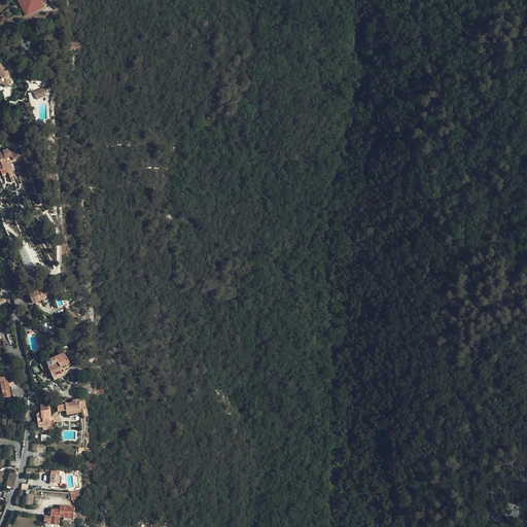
[(41,0),(29,0),(30,0),(25,2),(29,12),(34,10),(35,11),(41,9),(40,7),(41,7),(39,1),(41,0)]
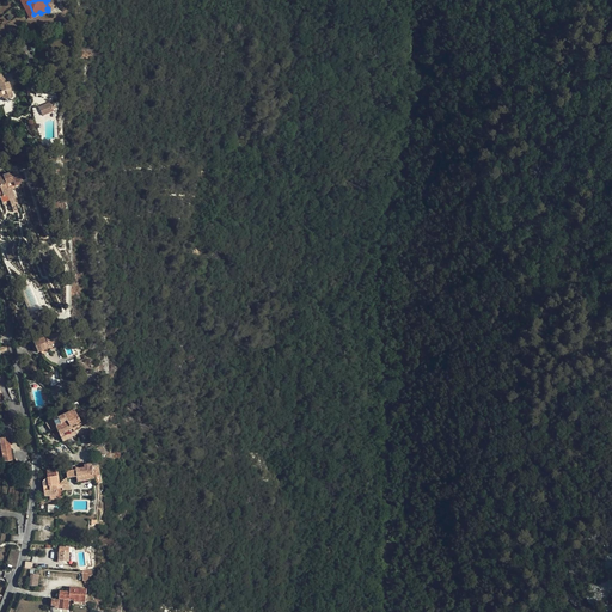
[(0,96),(2,96),(4,99),(13,97),(8,83),(6,84),(2,72),(0,72),(0,96)]
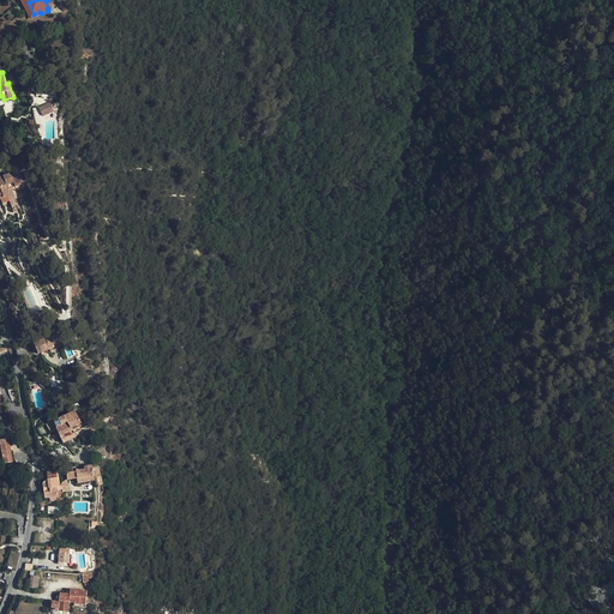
[(55,95),(56,88),(42,84),(41,92),(55,95)]
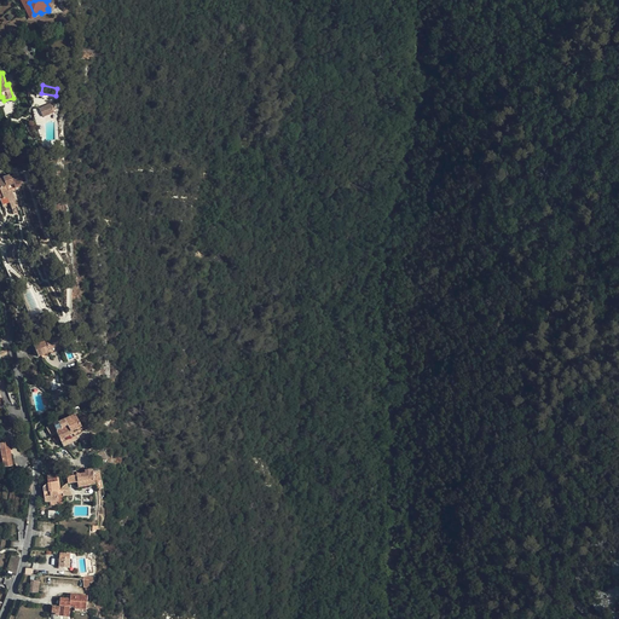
[(50,104),(39,109),(42,117),(53,114),(50,104)]
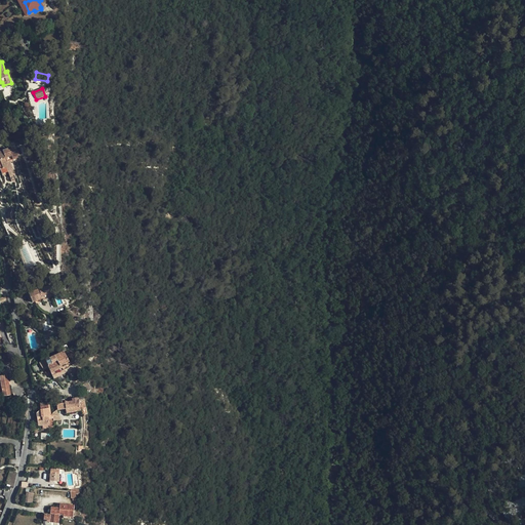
[(13,157),(17,155),(14,148),(8,150),(8,148),(0,151),(0,168),(1,171),(7,169),(7,170),(13,168),(10,160),(13,159),(13,157)]
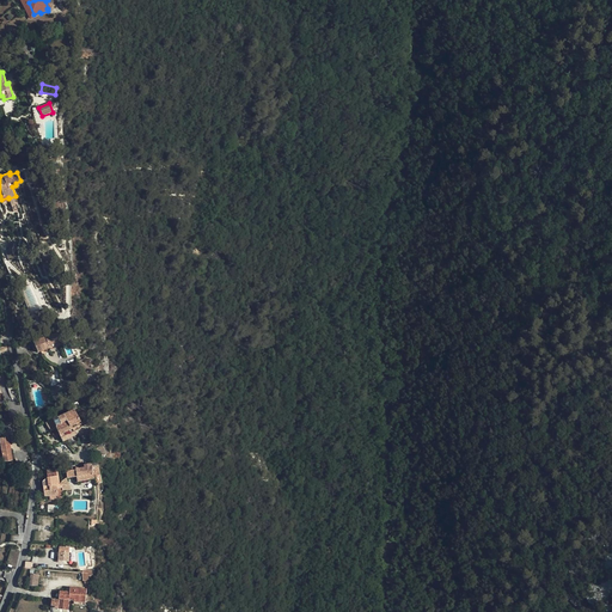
[(17,257),(14,249),(10,250),(7,251),(8,259),(17,257)]
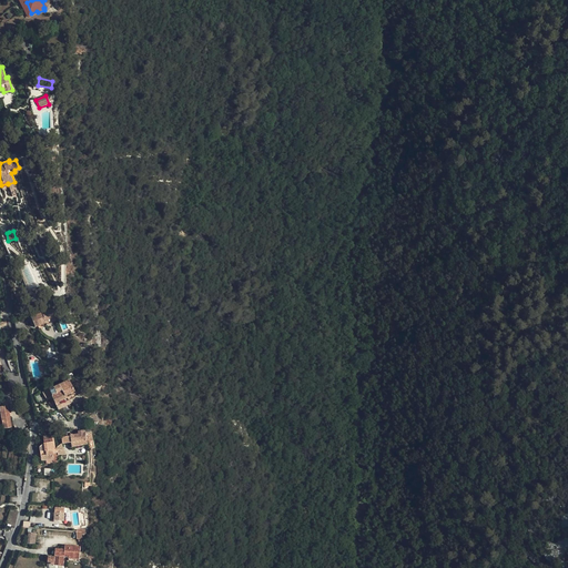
[(38,287),(36,282),(29,284),(22,269),(22,266),(19,267),(29,291),(38,287)]
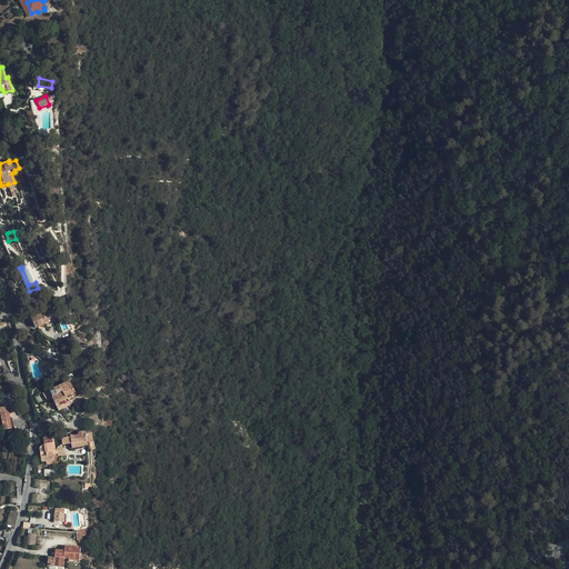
[(40,313),(35,316),(31,317),(35,327),(47,322),(46,321),(58,317),(56,308),(42,313),(42,312),(40,313)]
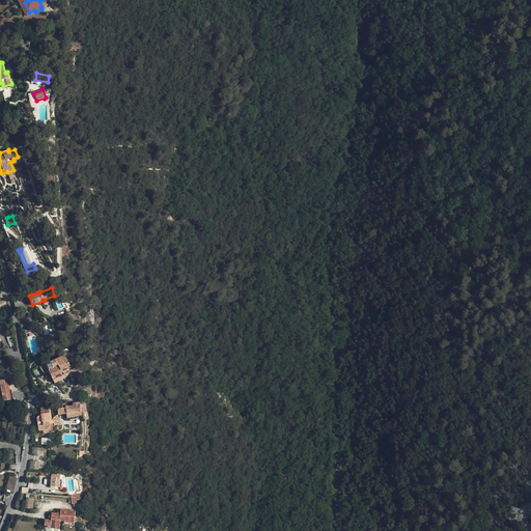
[(19,307),(23,305),(22,299),(14,300),(16,307),(19,307)]
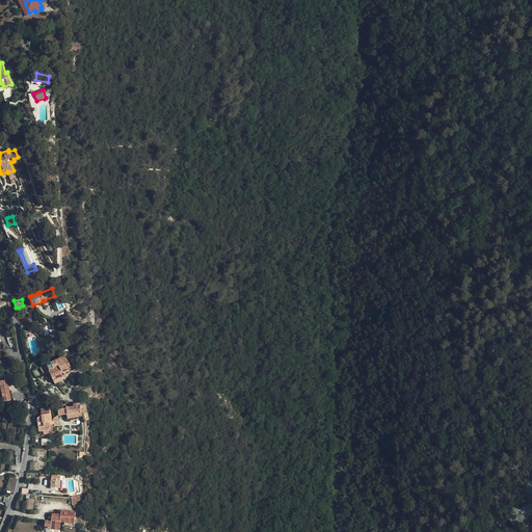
[(41,369),(64,356),(63,355),(60,349),(56,351),(60,357),(50,363),(50,362),(45,364),(40,367),(41,369)]
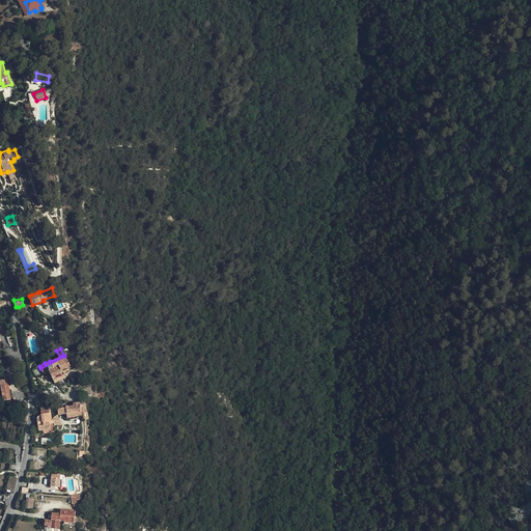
[(64,356),(40,368),(44,373),(44,374),(49,371),(53,381),(65,374),(67,373),(70,371),(71,370),(71,368),(71,367),(64,356)]
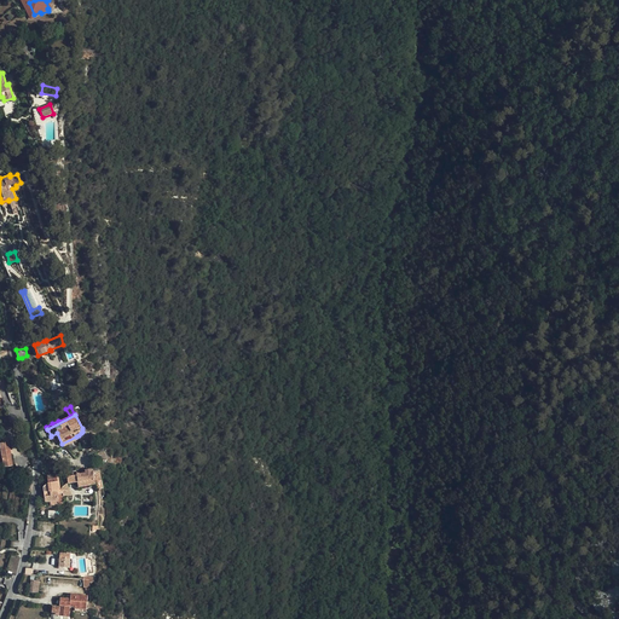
[(77,440),(76,437),(62,444),(64,446),(77,440)]
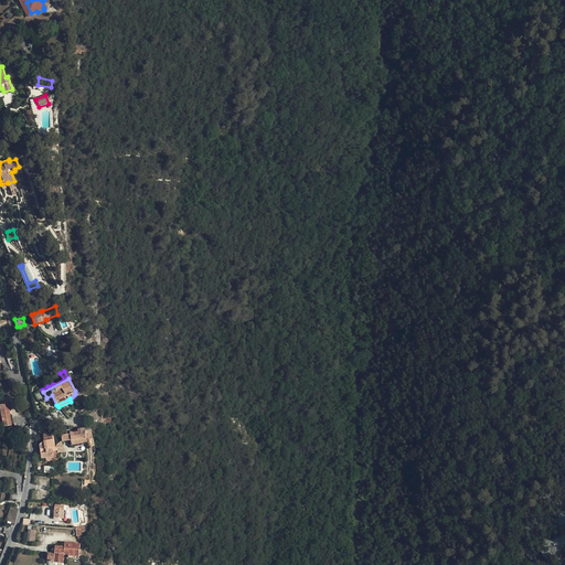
[(0,404),(0,420),(1,422),(2,426),(11,425),(8,403),(0,404)]
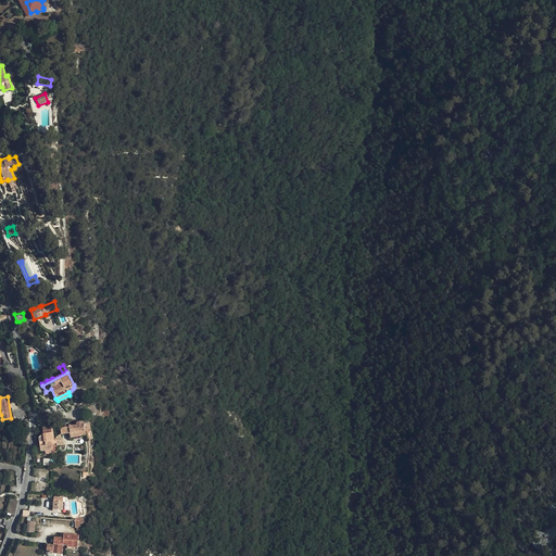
[(87,440),(92,439),(89,420),(77,422),(78,425),(70,426),(70,425),(65,425),(65,427),(61,428),(62,434),(70,432),(71,438),(86,434),(87,440)]
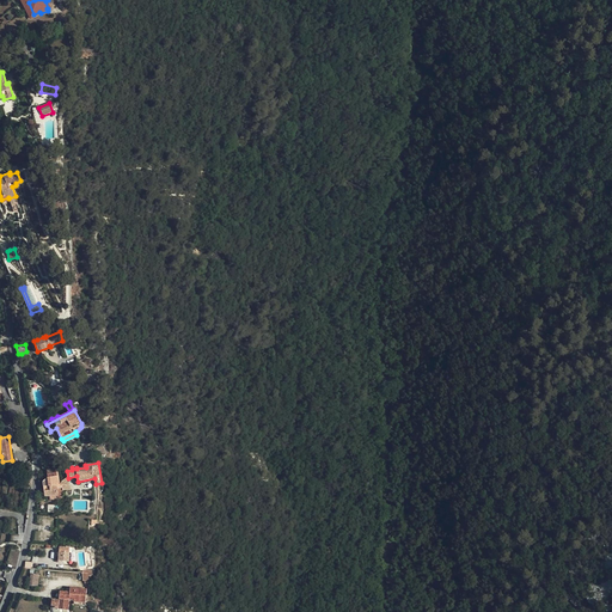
[(59,477),(47,478),(43,482),(44,487),(57,485),(60,485),(59,477)]
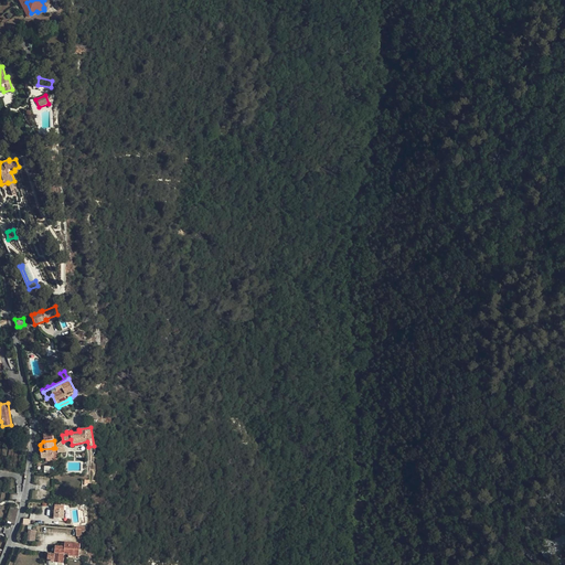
[(56,445),(56,448),(57,450),(57,451),(57,452),(65,451),(61,441),(56,445)]
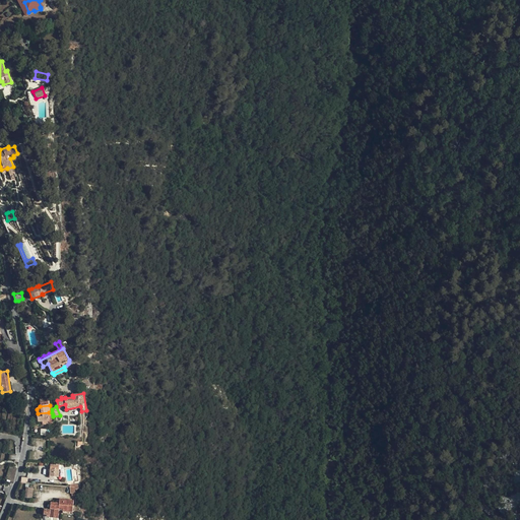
[(49,412),(38,413),(38,416),(38,417),(38,421),(42,421),(49,420),(49,423),(53,423),(53,416),(53,415),(53,414),(49,414),(49,412)]
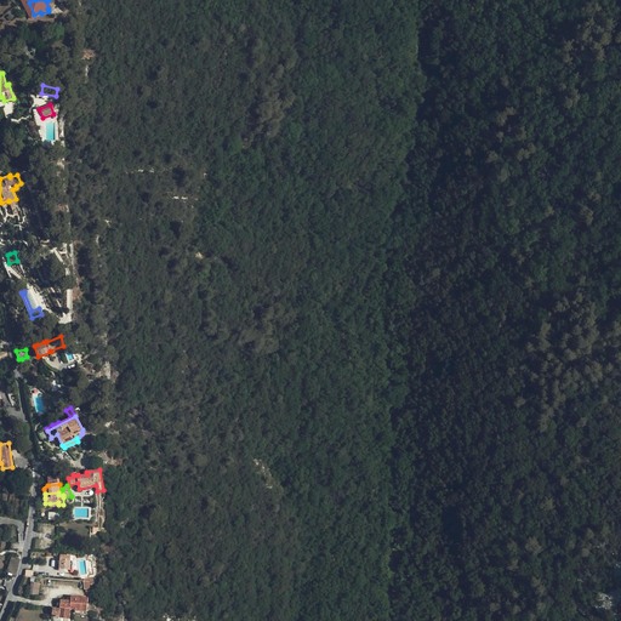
[(70,553),(61,552),(61,557),(60,564),(58,564),(58,569),(66,569),(66,565),(70,565),(70,553)]
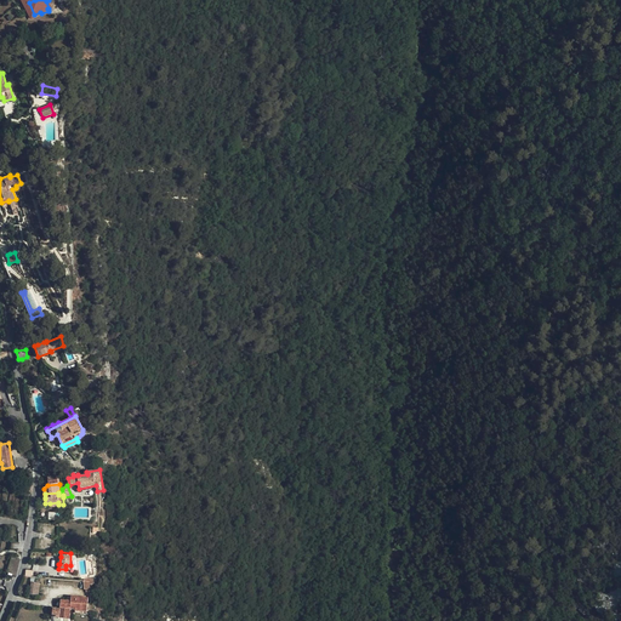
[(17,574),(20,558),(10,557),(7,573),(17,574)]
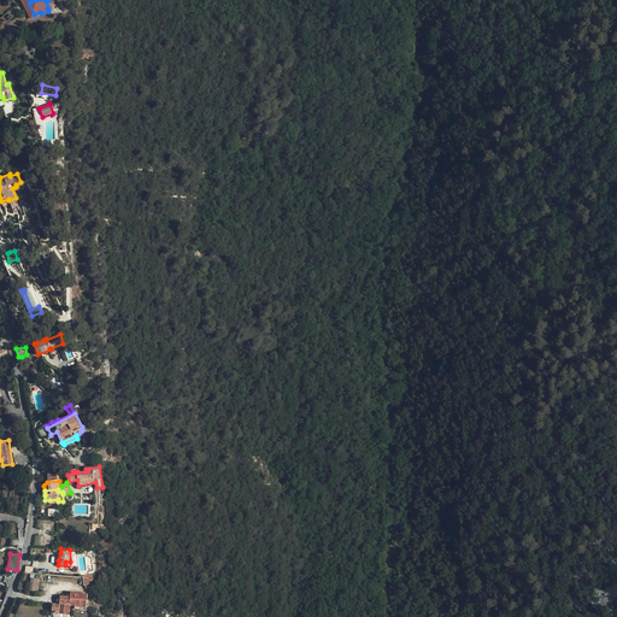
[(41,580),(33,579),(30,591),(39,592),(41,580)]
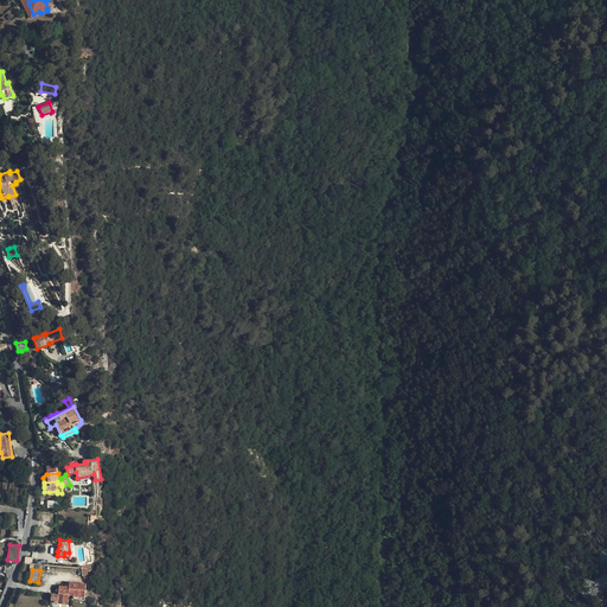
[(81,586),(81,585),(70,583),(69,588),(59,587),(58,595),(52,594),(51,602),(68,605),(69,595),(74,596),(74,595),(78,595),(78,599),(84,600),(85,587),(81,586)]
